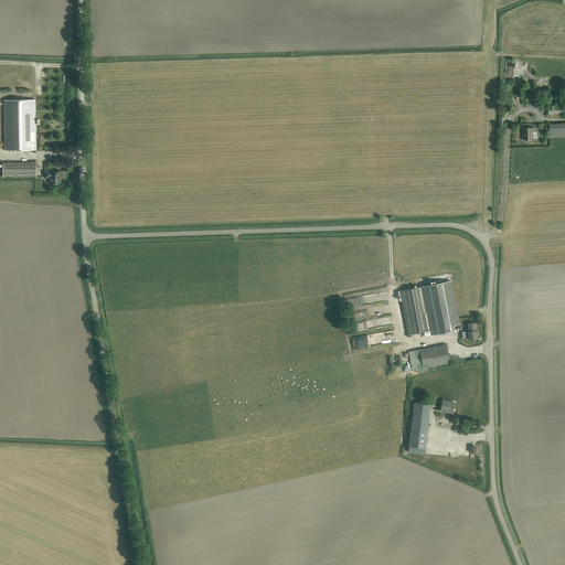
[(4,100),(4,150),(36,150),(35,99),(4,100)]
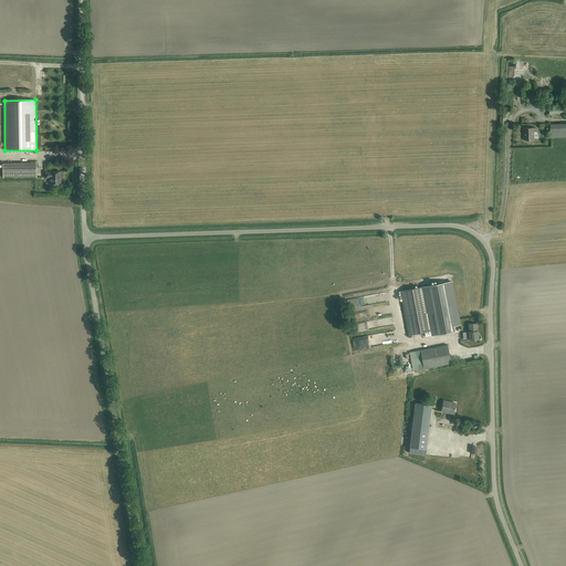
[(551,137),(565,136),(565,123),(551,124),(551,137)]
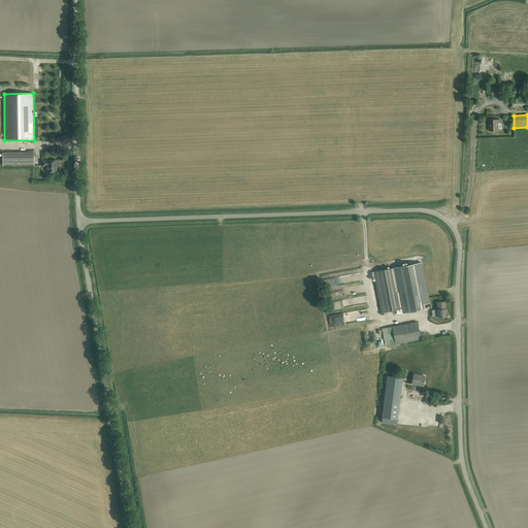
[(496,131),(501,131),(501,130),(499,130),(498,123),(500,123),(500,120),(488,120),(489,124),(489,131),(492,131),(494,133),(496,131)]
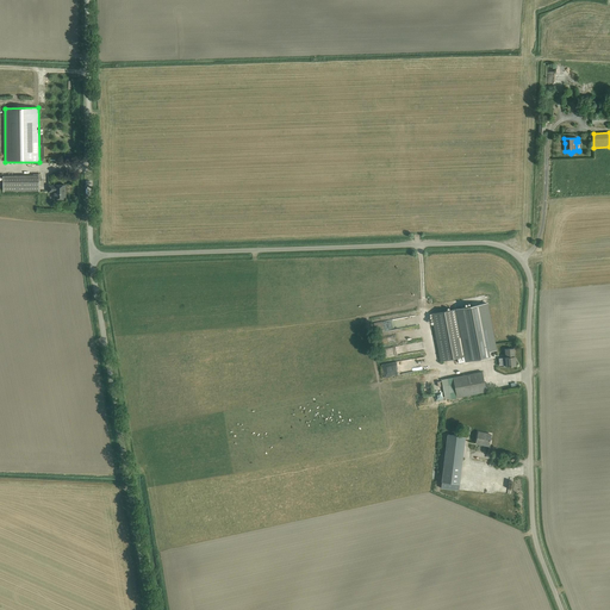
[(2,176),(4,192),(39,192),(39,176),(2,176)]
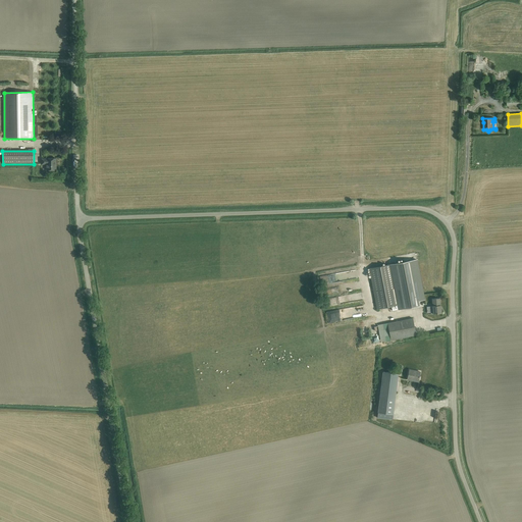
[(56,170),(56,158),(46,159),(42,159),(42,164),(46,164),(46,170),(56,170)]
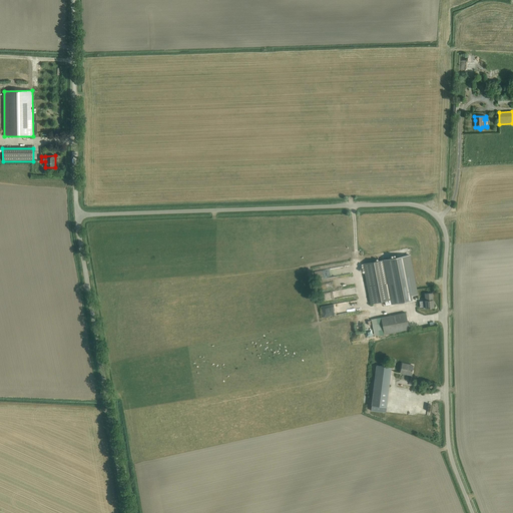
[(384,260),(363,264),(371,304),(385,301),(386,305),(392,304),(411,300),(410,296),(417,295),(409,255),(384,260)]
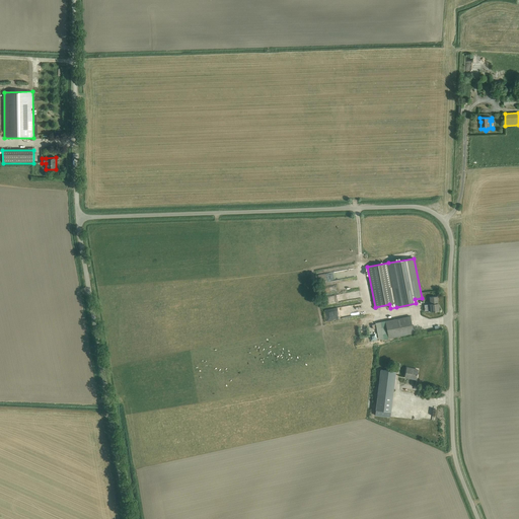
[(425,311),(428,310),(429,312),(439,311),(438,303),(437,296),(430,297),(430,304),(425,305),(425,311)]
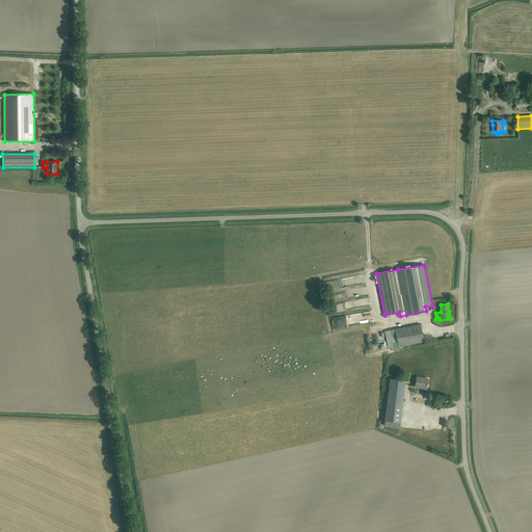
[(421,324),(396,329),(399,346),(424,342),(421,324)]
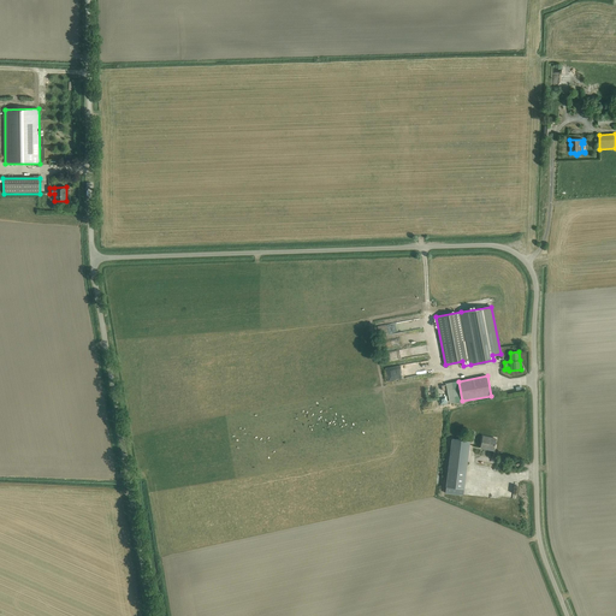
[(462,401),(458,381),(446,384),(450,403),(462,401)]
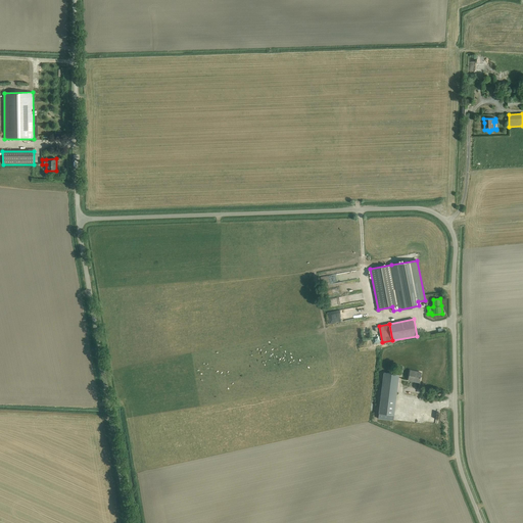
[(420,380),(421,372),(411,370),(409,380),(414,381),(415,379),(420,380)]
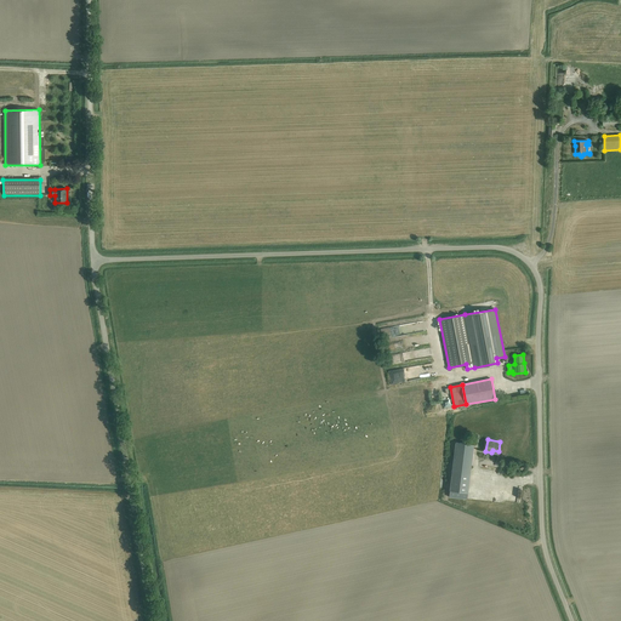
[(456,442),(450,490),(450,497),(467,500),(468,493),(474,444),(456,442)]
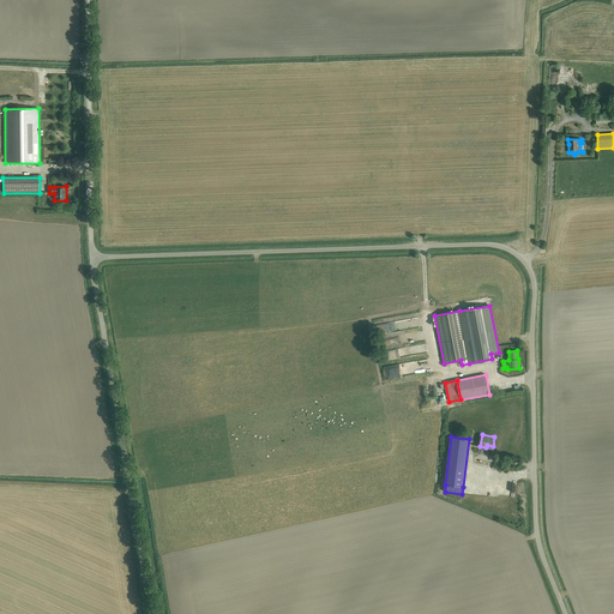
All buildings are outlined.
